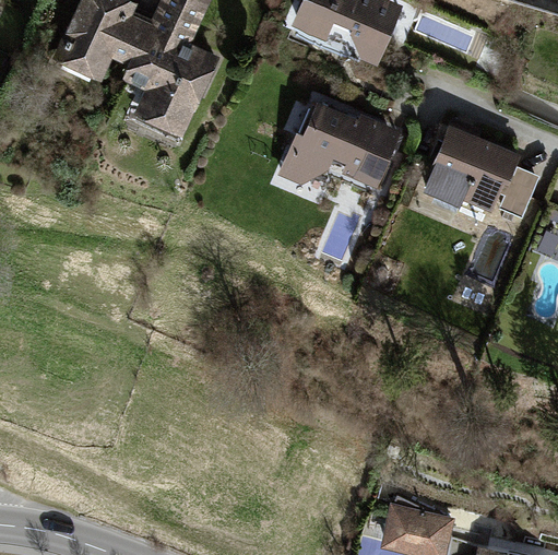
[(140,4),(129,0),(81,0),(54,58),(104,81),(114,59),(129,66),(122,82),(143,92),(132,118),(183,142),(221,57),(192,44),(212,0),(161,0),(151,22),(135,15),(140,4)]
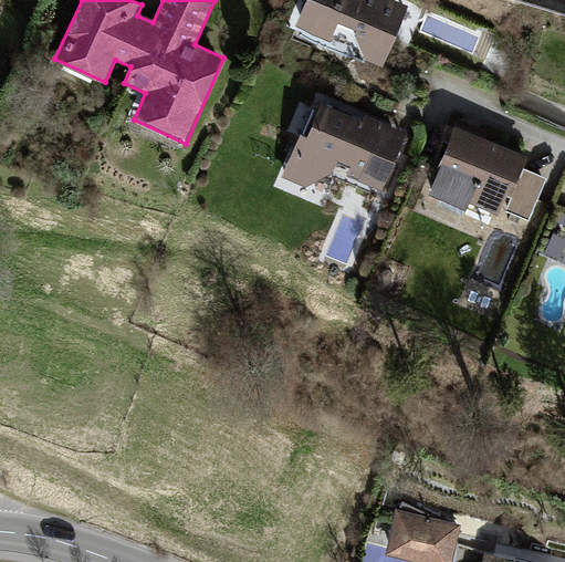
[(408,4),(396,0),(301,0),(290,27),(330,41),(337,21),(356,30),(352,37),(362,63),(382,73),(408,4)]
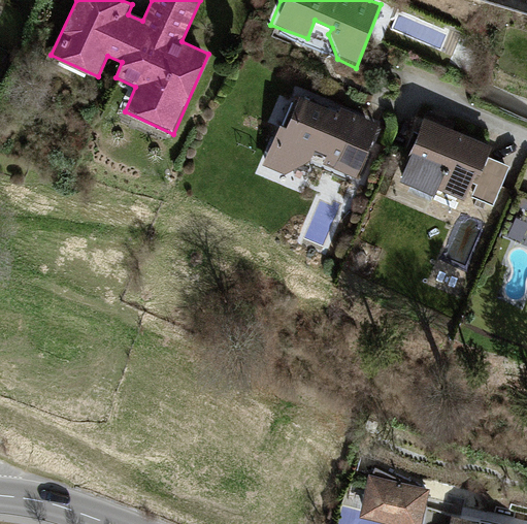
[(333,112),(296,95),(283,127),(278,125),(259,168),(283,179),(307,164),(314,154),(325,159),(322,165),(353,178),(375,124),(337,105),(333,112)]
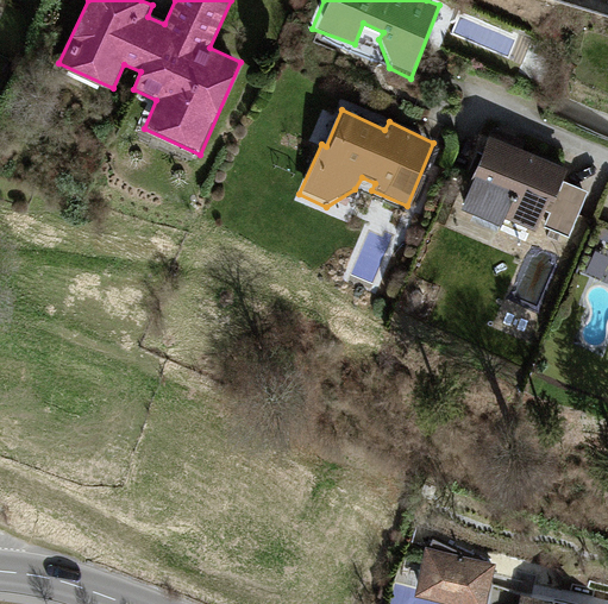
[(566,169),(487,136),(459,208),(499,226),(502,218),(536,231),(538,226),(570,238),(588,194),(562,183),(566,169)]
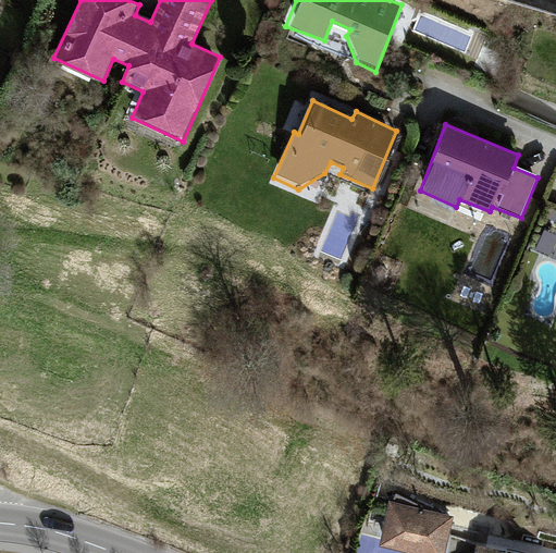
[(440,552),(448,516),(390,503),(380,544),(417,552),(440,552)]
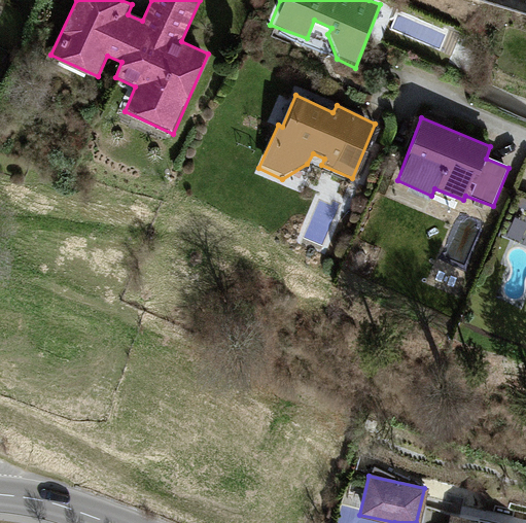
[(485,522),(449,514),(447,522),(485,522)]
